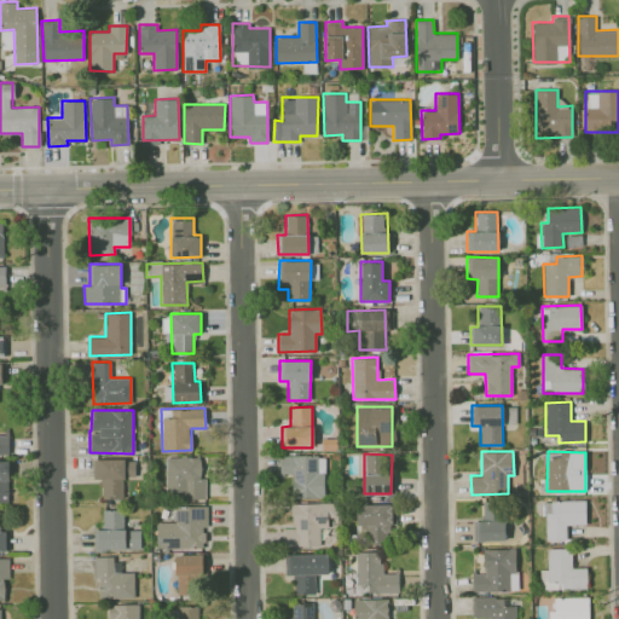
[(291,498),(325,497),(324,455),(279,456),(279,474),(290,473),(291,498)]
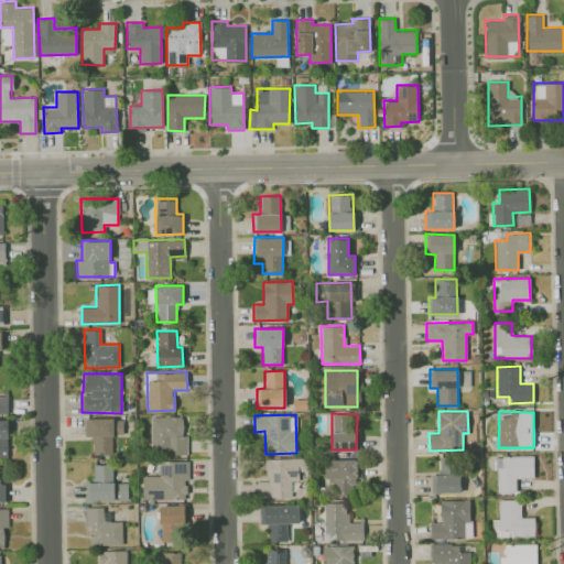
[(187,453),(187,435),(183,435),(182,416),(151,416),(151,454),(187,453)]
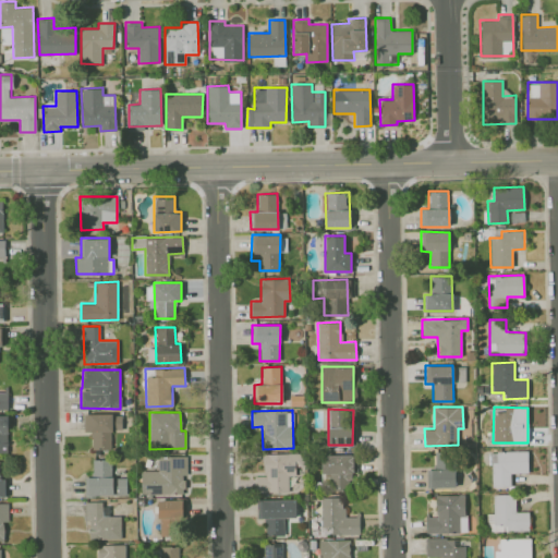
[(92,449),(111,449),(111,429),(121,429),(121,413),(84,414),(84,432),(91,432),(92,449)]
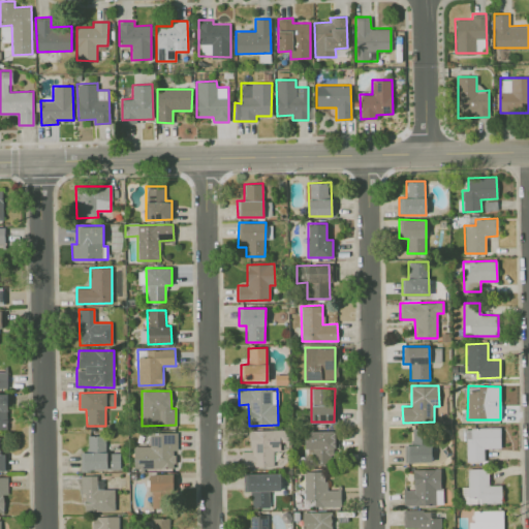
[(7,394),(0,394),(0,429),(8,430),(7,394)]
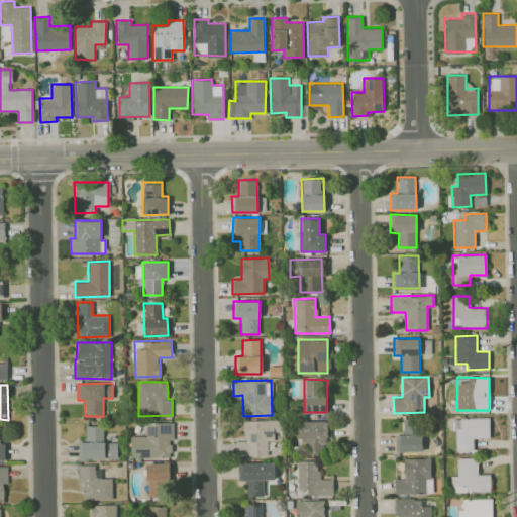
[(489,437),(489,417),(454,418),(455,450),(473,449),(473,437),(489,437)]
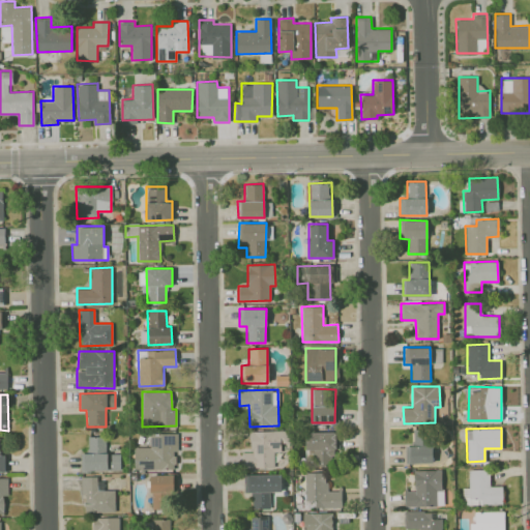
[(433,444),(425,444),(427,430),(412,429),(412,445),(406,445),(405,462),(432,463),(433,444)]
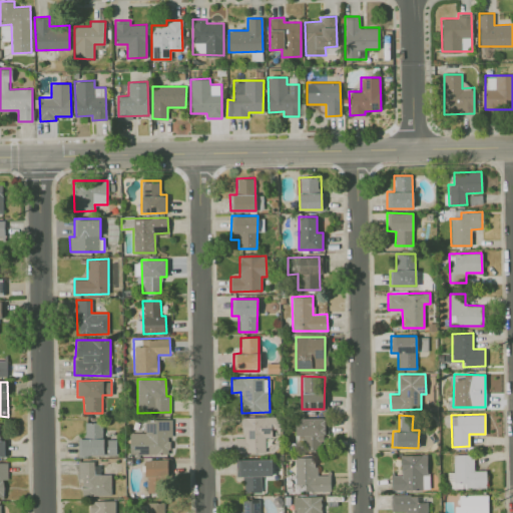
[(241,417),(241,438),(234,438),(234,452),(265,452),(265,437),(272,437),(272,428),(279,428),(279,417),(241,417)]
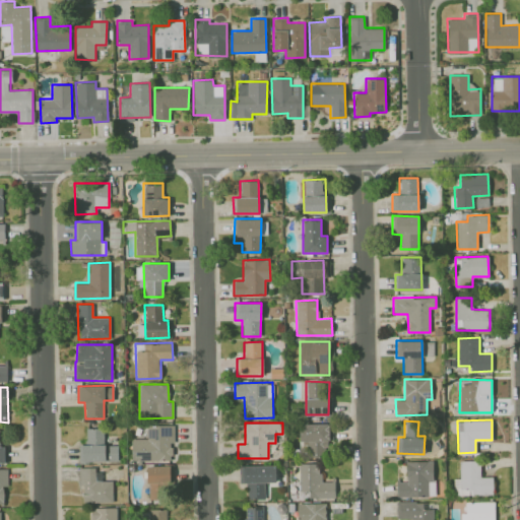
[(327,424),(300,424),(301,456),(328,455),(327,424)]
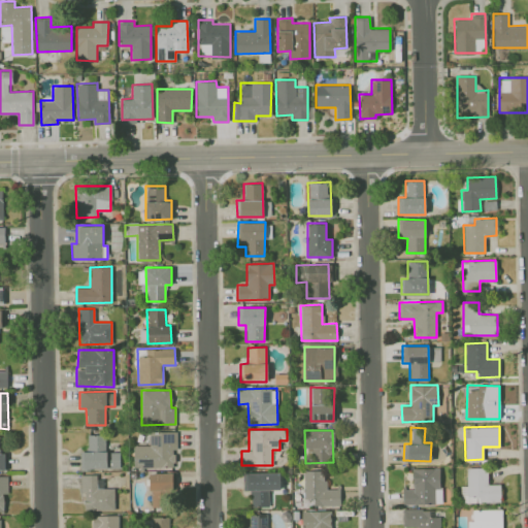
[(133,467),(174,467),(173,450),(177,450),(176,431),(150,432),(150,444),(133,444),(133,467)]
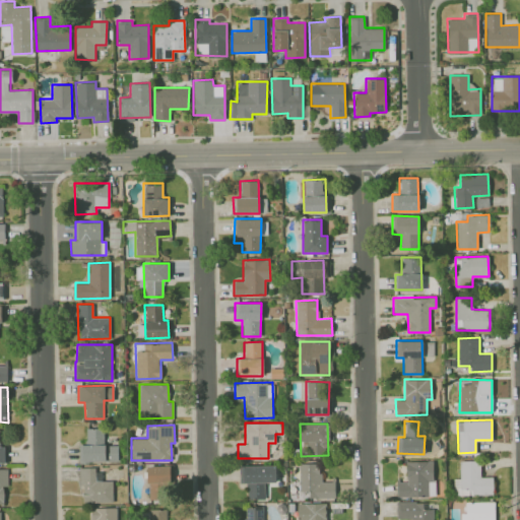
[(78,444),(79,462),(118,461),(117,445),(104,445),(104,428),(85,428),(85,444),(78,444)]
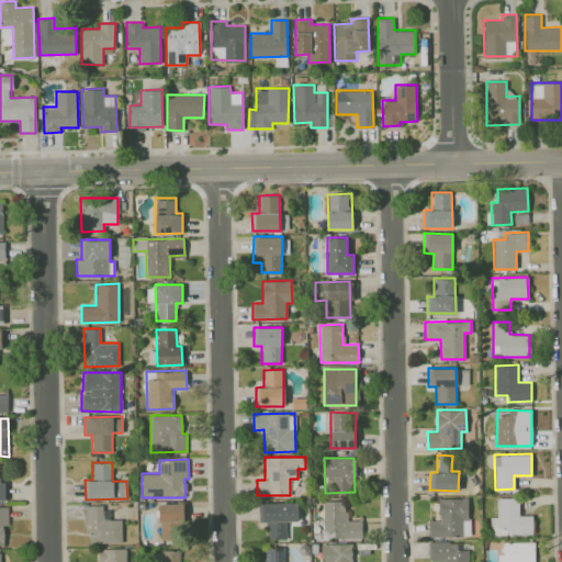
[(428,536),(469,537),(469,498),(438,497),(438,519),(429,519),(428,536)]
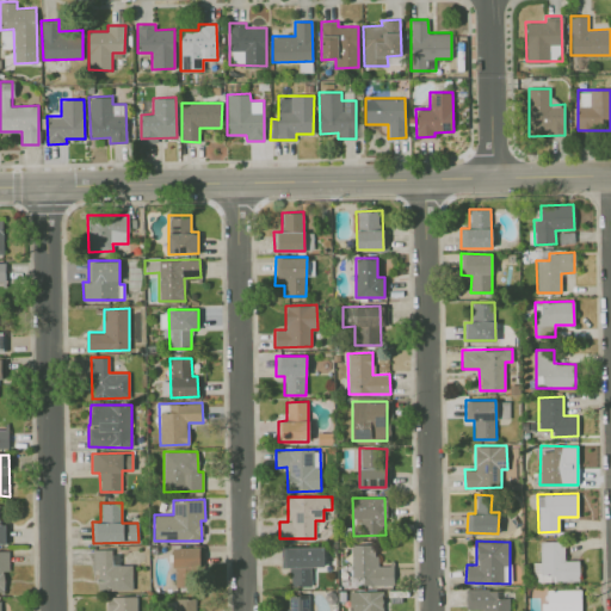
[(565,560),(563,541),(539,541),(539,581),(579,580),(579,560),(565,560)]
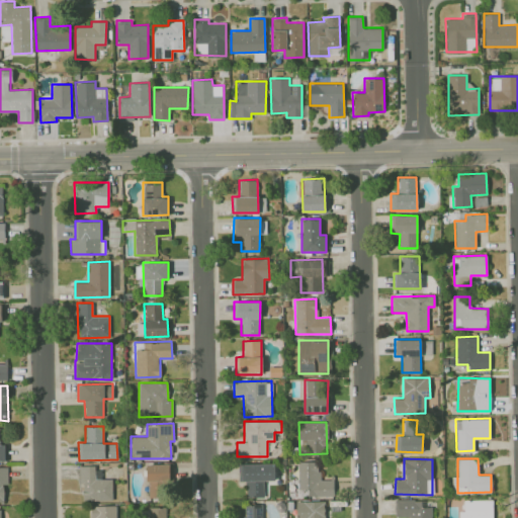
[(308,496),(334,496),(333,479),(320,480),(319,461),(297,461),(298,489),(308,489),(308,496)]
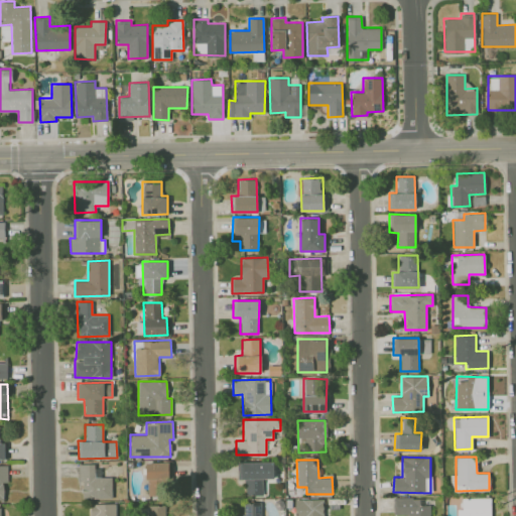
[(146,462),(147,495),(168,495),(167,462),(146,462)]
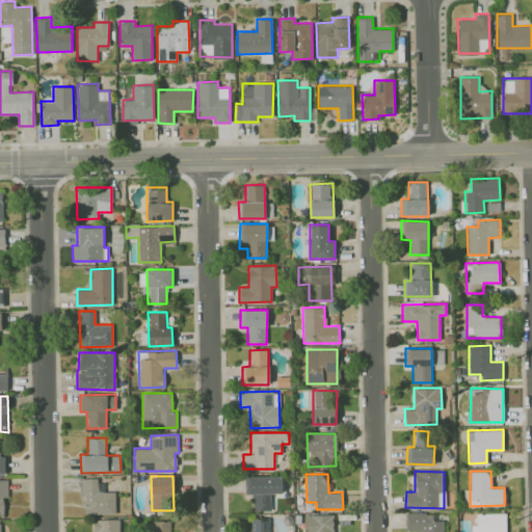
[(283,494),(283,476),(245,476),(245,494),(254,494),(254,509),(271,509),(271,494),(283,494)]
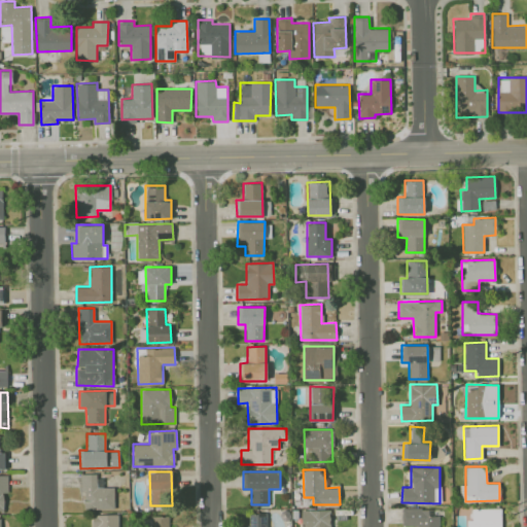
[(0,511),(4,511),(4,494),(8,493),(8,475),(0,475),(0,511)]
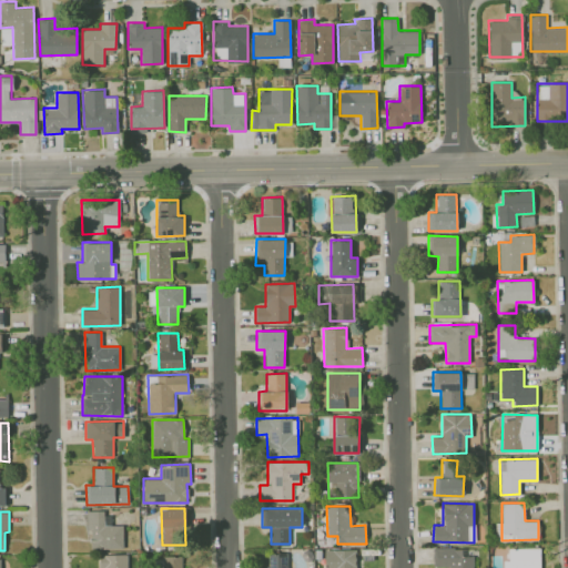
[(122,548),(123,525),(110,525),(110,511),(85,511),(85,529),(91,529),(91,548),(122,548)]
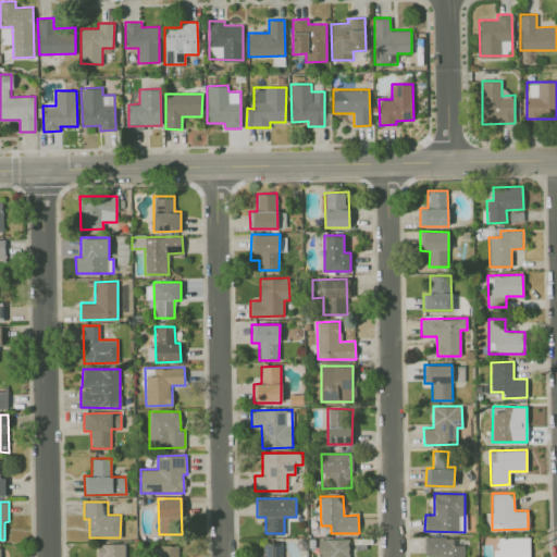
[(425,556),(441,555),(441,556),(463,556),(463,545),(453,546),(452,536),(424,537),(425,556)]
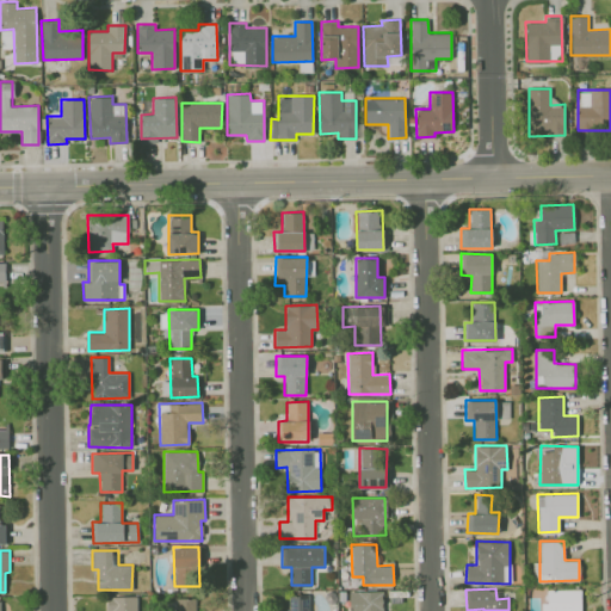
[(580,610),(580,590),(544,590),(544,610),(580,610)]
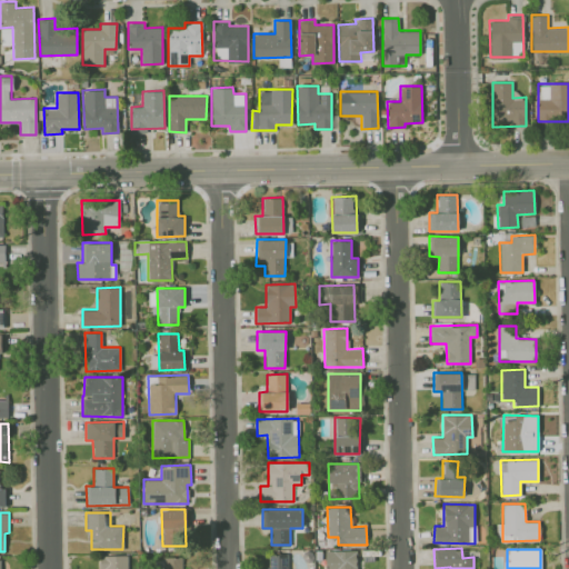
[(356,568),(357,550),(326,550),(325,568),(356,568)]
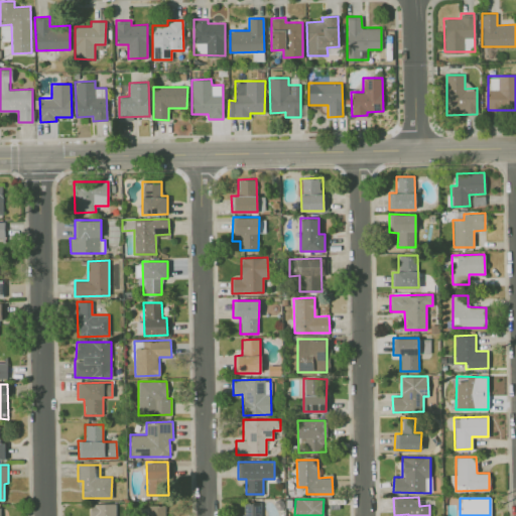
[(261,515),(261,502),(244,503),(244,515),(261,515)]
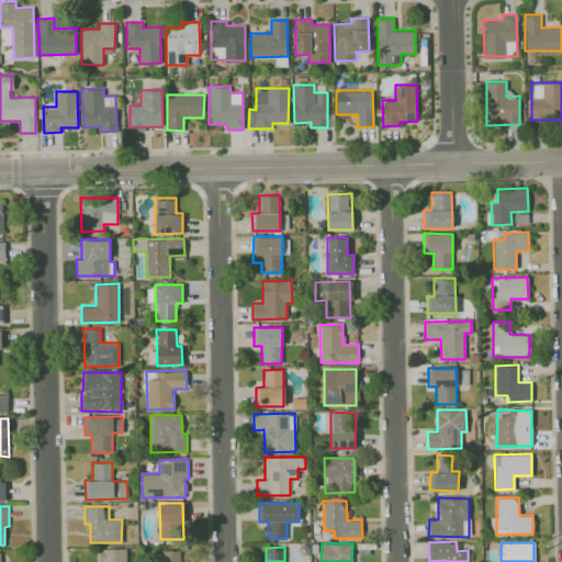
[(126,561),(126,548),(100,548),(100,561),(126,561)]
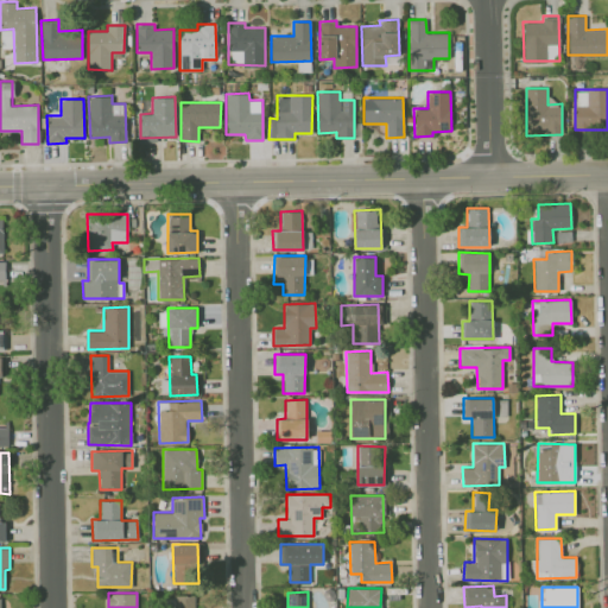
[(195,607),(195,595),(172,595),(172,607),(195,607)]
